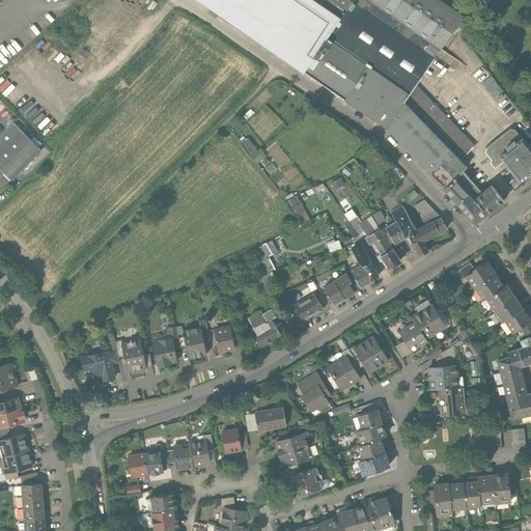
[(198,0),(304,73),(326,40),(329,36),(340,20),(320,5),(313,0),(198,0)]
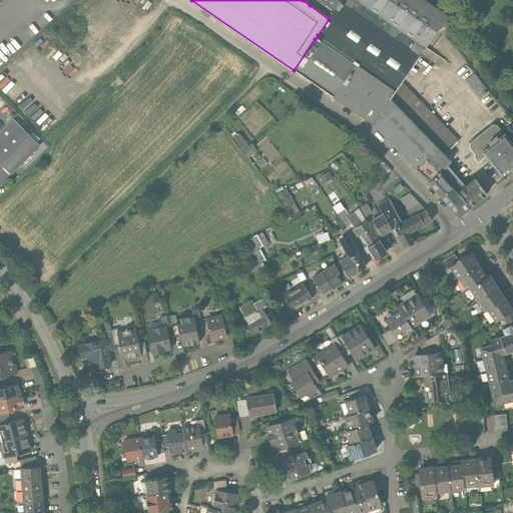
[(338,0),(313,0),(310,5),(329,19),(340,1),(338,0)]
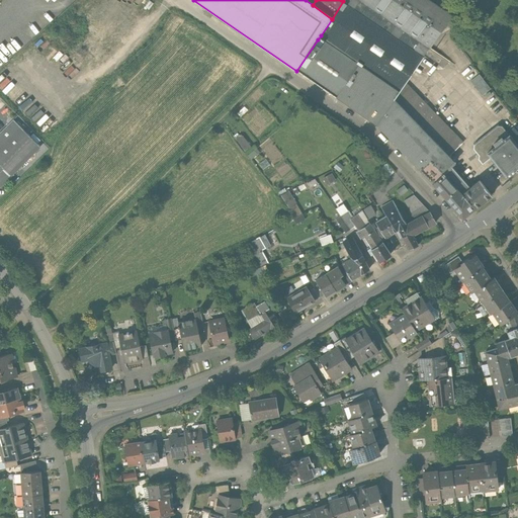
[(358,67),(398,95),(406,84),(430,49),(357,0),(345,0),(344,2),(343,1),(332,19),(321,35),(318,39),(358,67)]
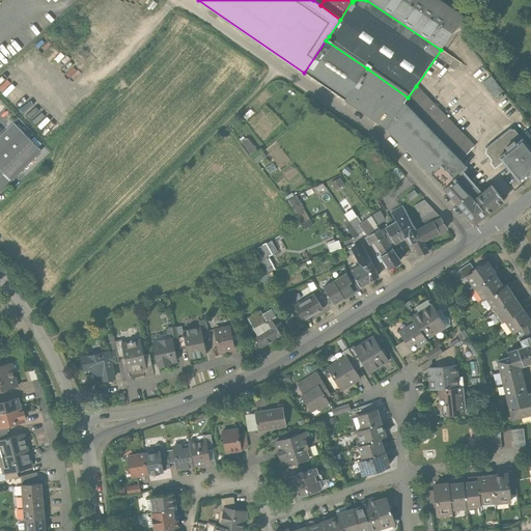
[(366,0),(441,50),(464,16),(456,3),(452,0),(366,0)]
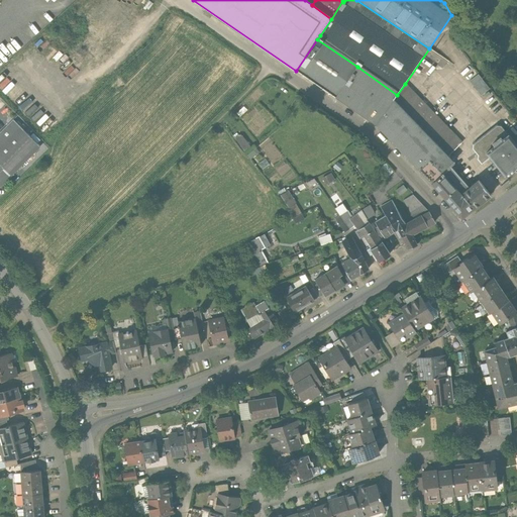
[(317,39),(296,71),(335,98),(357,67),(317,39)]
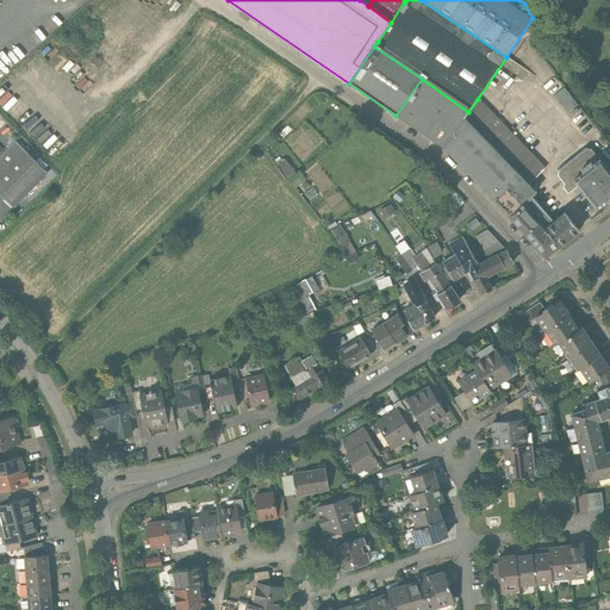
[(443,149),(464,118),(468,112),(422,79),(396,116),(443,149)]
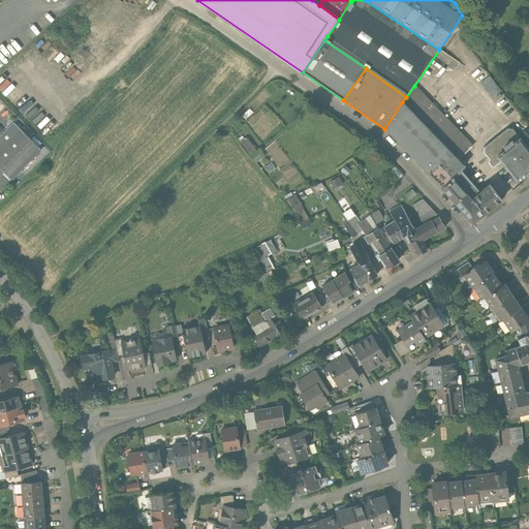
[(480,84),(492,99),(501,92),(490,78),(480,84)]
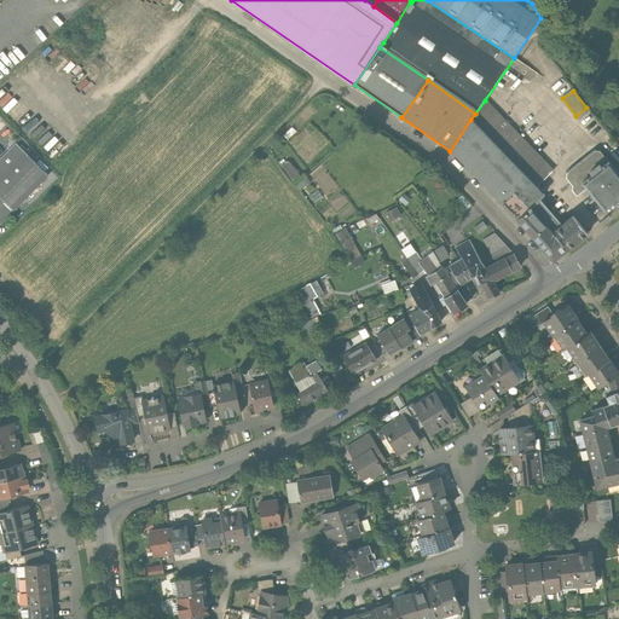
[(554,172),(485,100),(475,114),(470,120),(537,189),(554,172)]
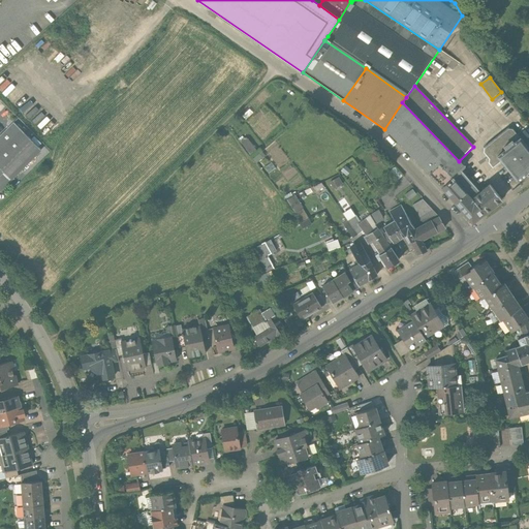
[(461,170),(464,167),(459,161),(402,102),(384,129),(442,189),(453,180),(450,179),(454,177),(454,178),(461,172),(461,170)]
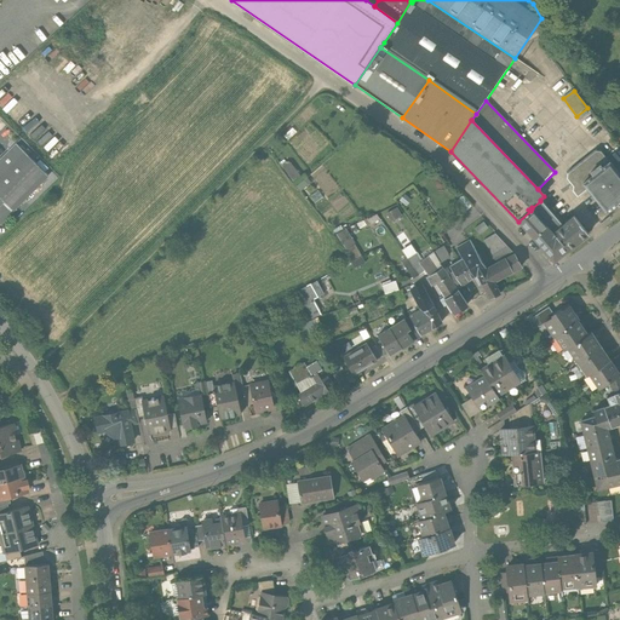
[(59,151),(65,139),(55,132),(47,145),(59,151)]
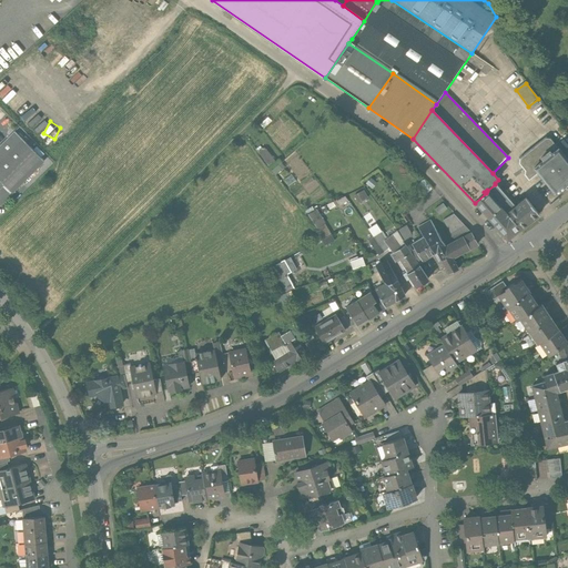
[(22,140),(14,132),(0,145),(0,189),(3,185),(12,193),(44,162),(26,143),(22,140)]
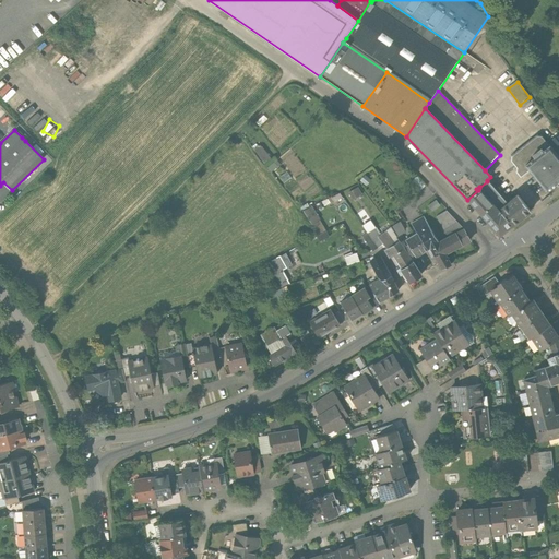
[(543,152),(549,146),(542,137),(537,137),(511,157),(511,162),(516,169),(515,174),(520,179),(530,171),(525,165),(535,158),(533,155),(540,149),(543,152)]
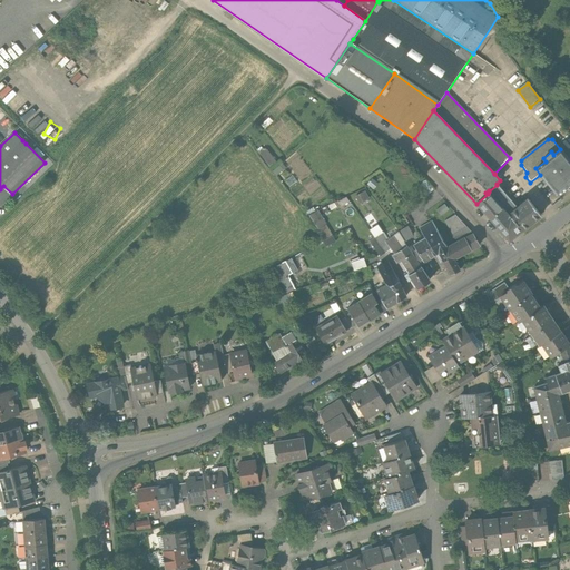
[(569,160),(560,149),(553,155),(551,151),(543,158),(546,161),(536,168),(540,175),(557,195),(569,184),(569,160)]
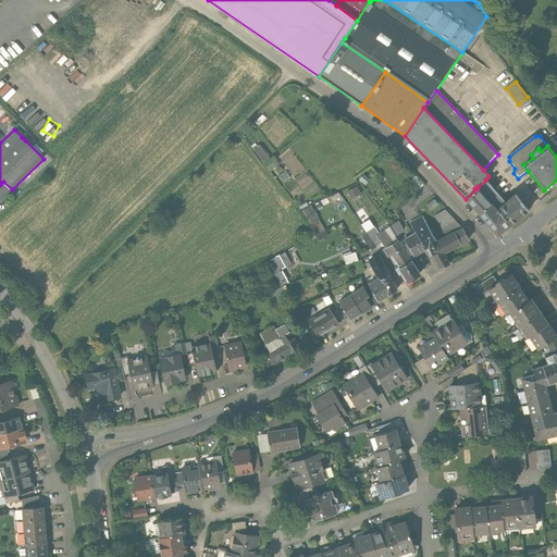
[(257,147),(252,150),(262,163),(269,159),(260,147),(258,149),(257,147)]
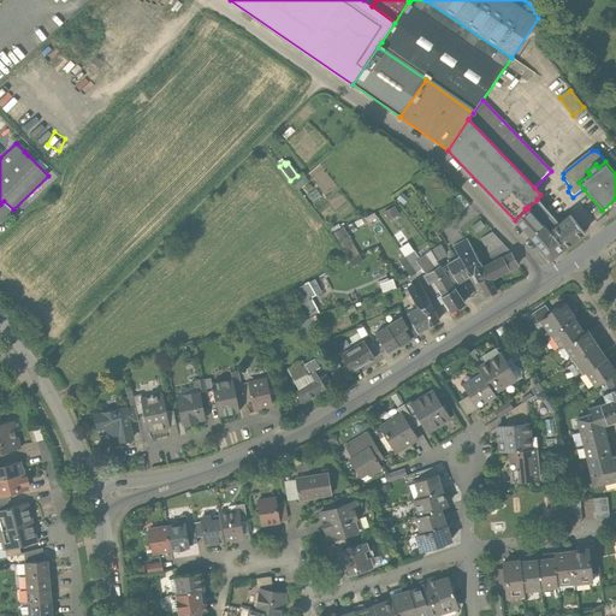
[(295,187),(298,190),(308,182),(304,177),(295,187)]
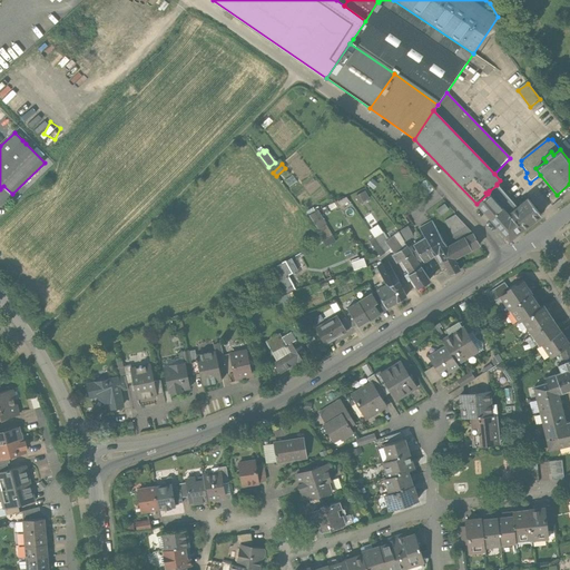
[(293,177),(285,183),(290,188),(297,183),(293,177)]
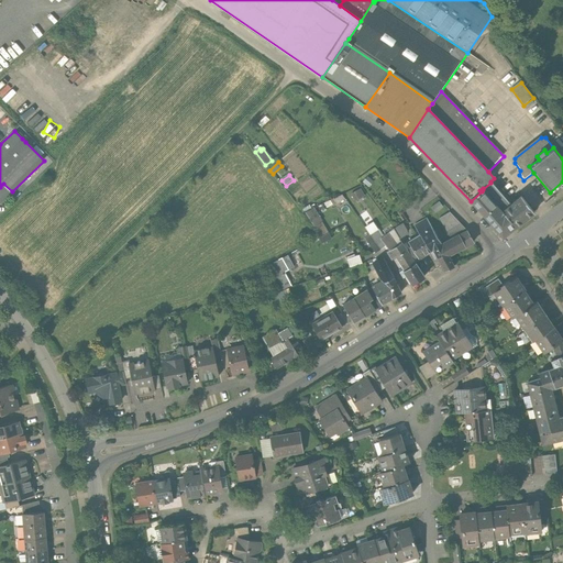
[(368,188),(373,183),(366,178),(362,184),(368,188)]
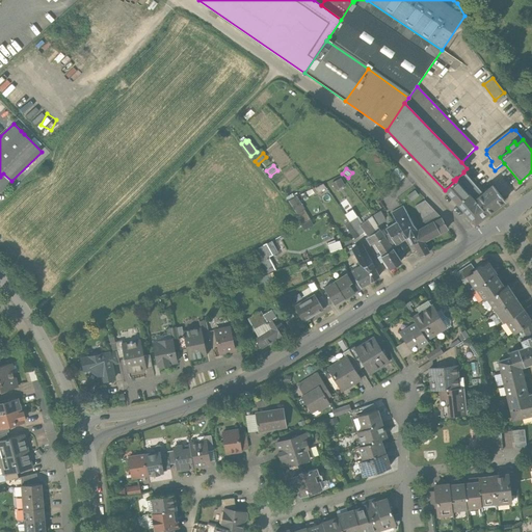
[(400,182),(405,178),(397,168),(392,173),(400,182)]
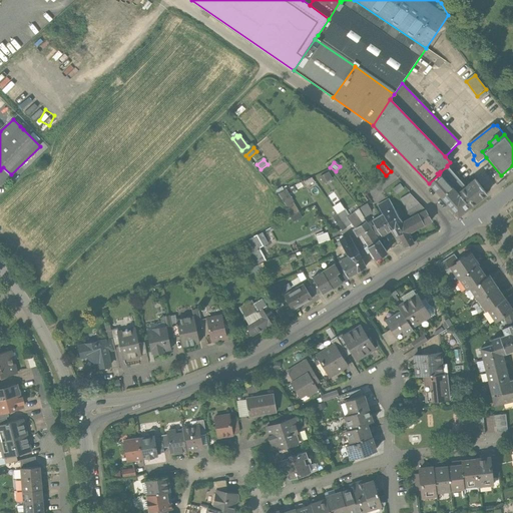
[(437,173),(439,174),(429,183),(459,217),(470,208),(458,194),(466,187),(447,166),(440,172),(440,171),(437,173)]
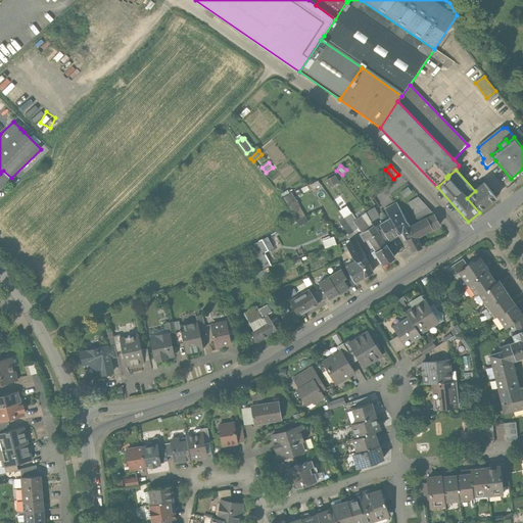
[(338,183),(335,177),(325,181),(329,188),(338,183)]
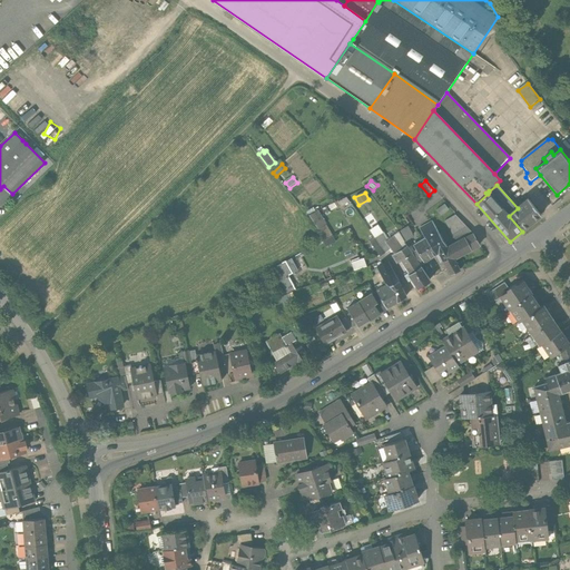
[(346,197),(327,206),(331,213),(350,203),(346,197)]
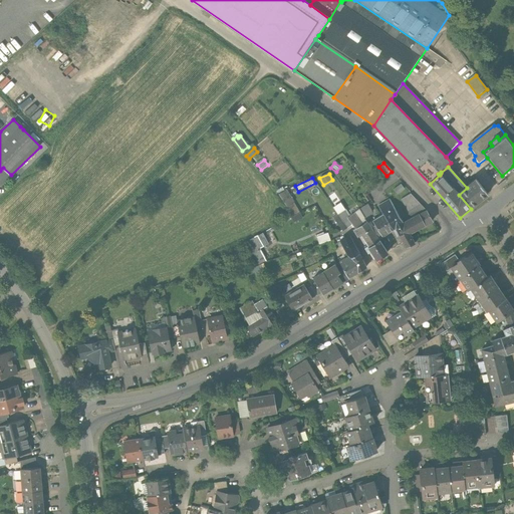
[(467,188),(459,195),(471,209),(488,195),(476,181),(467,188)]
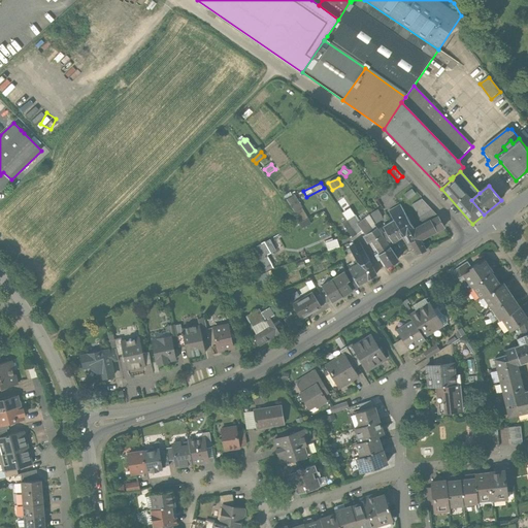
[(403,196),(407,201),(416,196),(411,191),(403,196)]
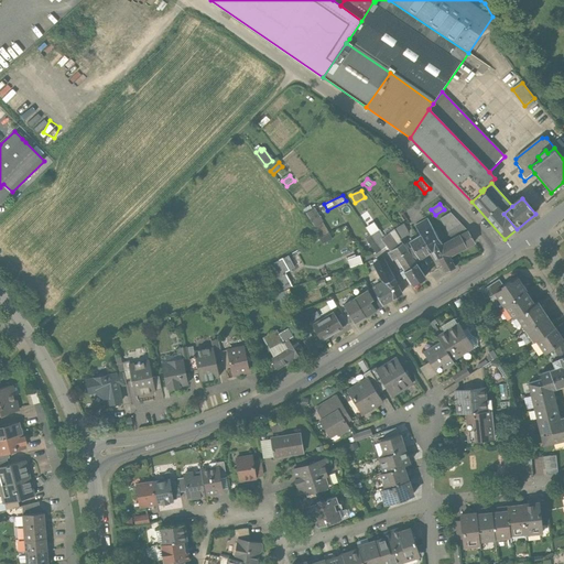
[(320,237),(328,234),(314,209),(303,215),(320,237)]
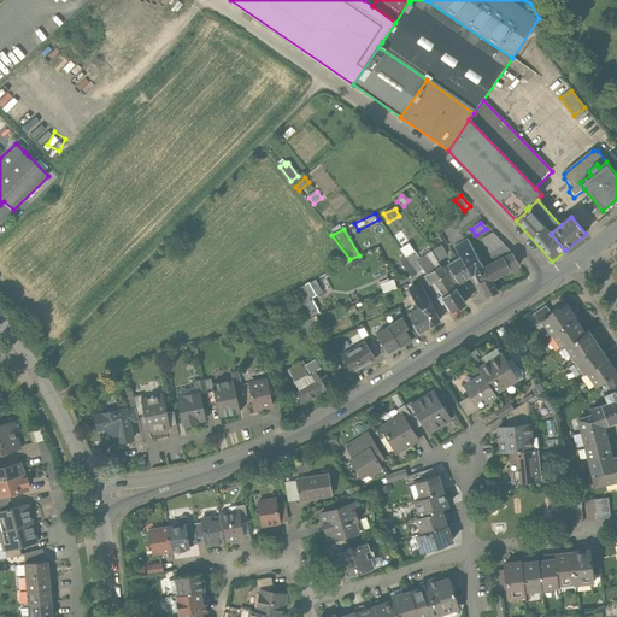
[(495,257),(498,262),(512,253),(493,234),(481,240),(492,258),(495,257)]
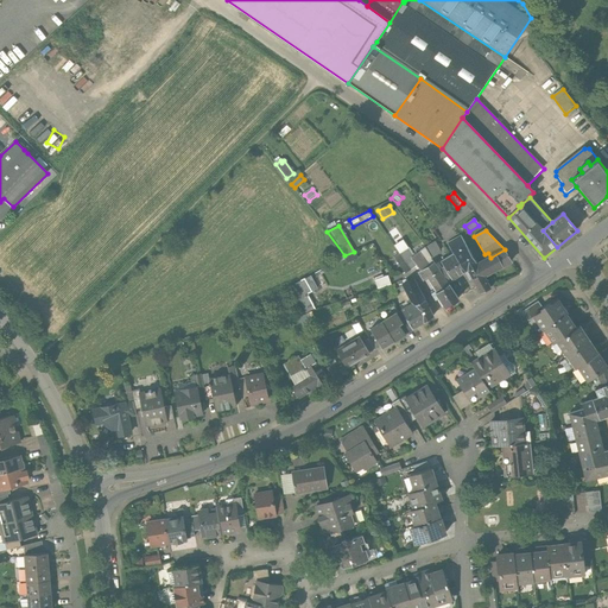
[(472,279),(473,280),(479,277),(479,276),(482,273),(477,265),(461,238),(448,245),(454,254),(464,272),(464,273),(467,277),(469,282),(472,279)]
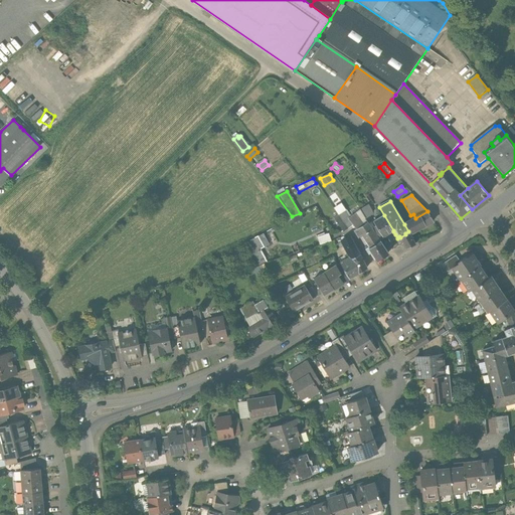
[(353,225),(356,230),(367,223),(366,219),(370,216),(372,212),(368,205),(360,210),(351,216),(342,204),(334,209),(338,214),(334,217),(343,232),(353,225)]
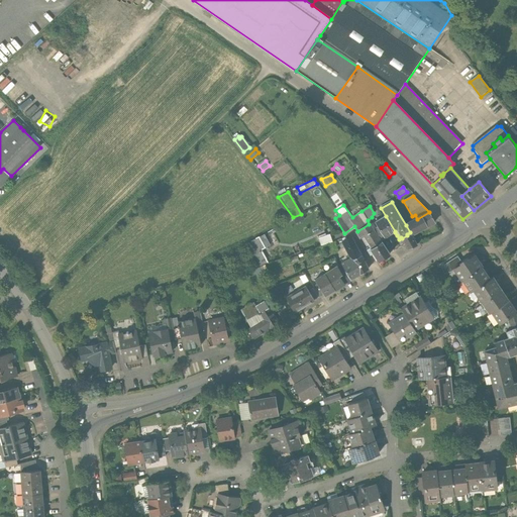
[(417,219),(406,225),(410,232),(411,235),(424,228),(435,223),(429,212),(417,219)]
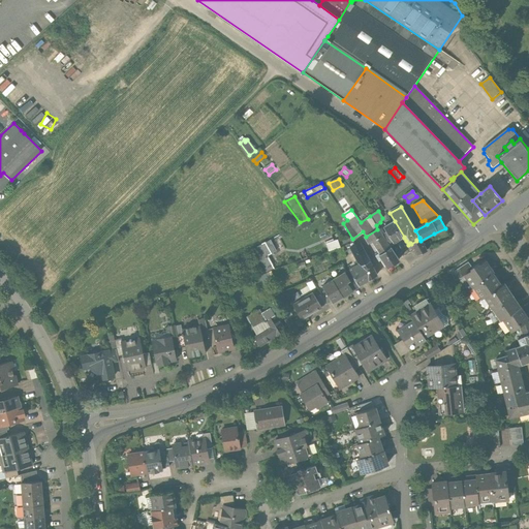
[(386,232),(381,236),(382,236),(390,247),(404,238),(404,237),(395,221),(383,228),(386,232)]
